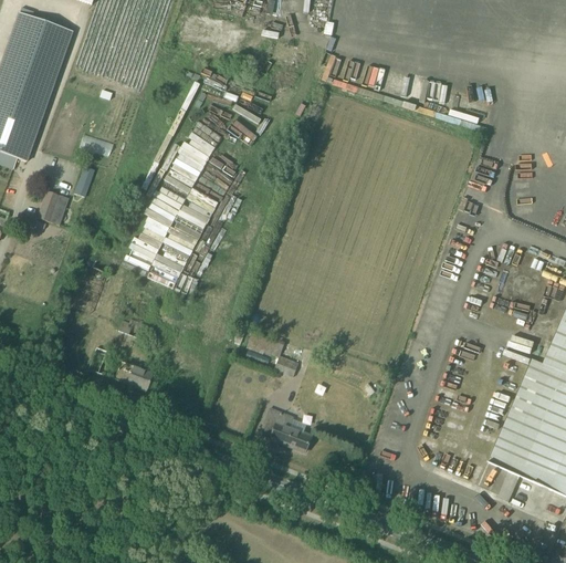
[(25,160),(72,30),(75,19),(31,3),(28,14),(19,11),(0,64),(0,163),(13,167),(17,157),(25,160)]
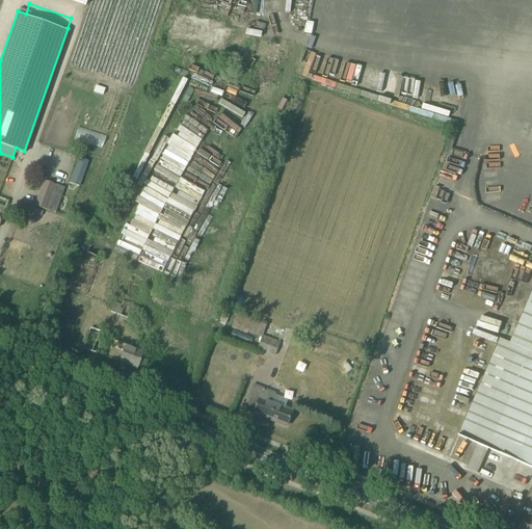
[(383,98),(384,93),(390,94),(392,82),(380,80),(377,97),(383,98)]
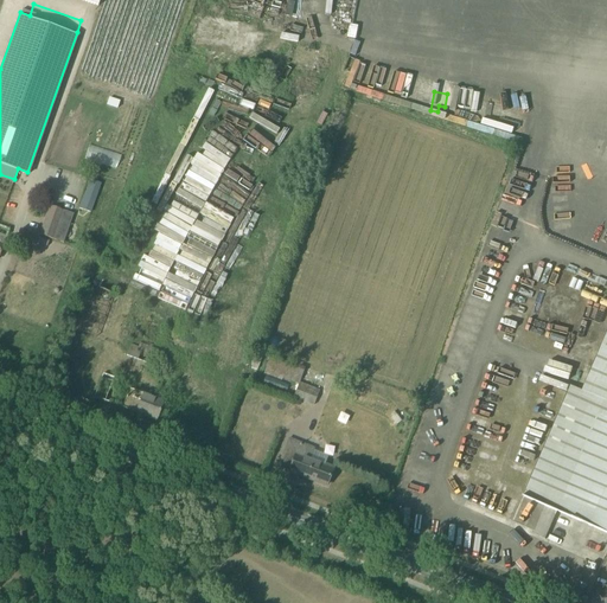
[(80,206),(90,210),(101,180),(89,177),(80,206)]
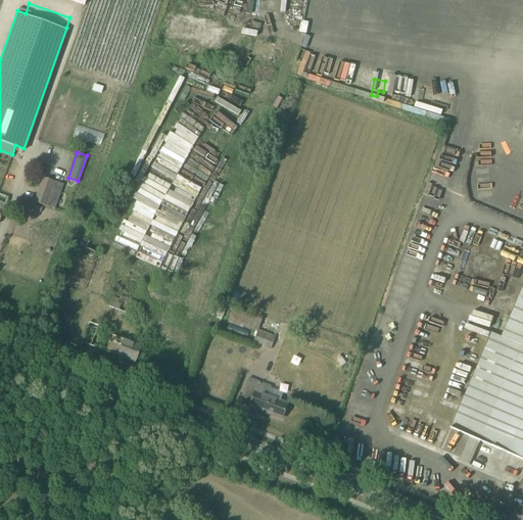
[(77,229),(81,217),(55,206),(64,181),(42,174),(29,211),(77,229)]
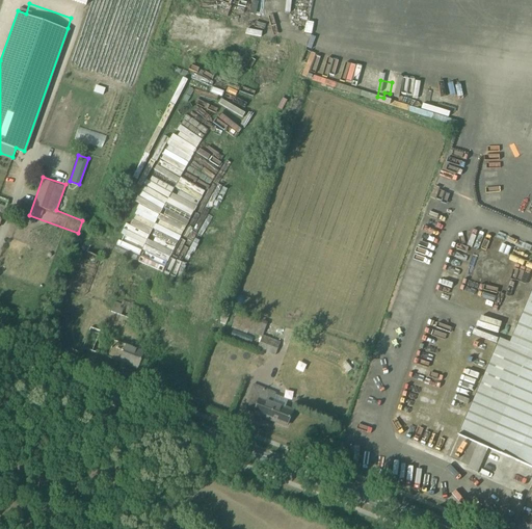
[(531,289),(510,340),(500,336),(459,432),(478,441),(468,466),(478,470),(488,446),(531,465),(531,289)]
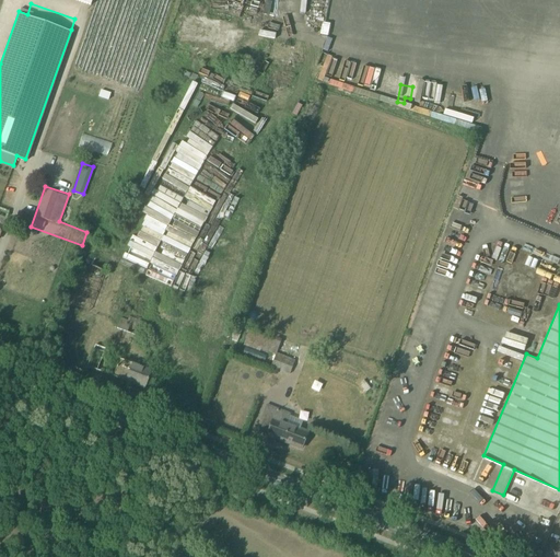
[(129,313),(128,317),(120,315),(116,325),(140,334),(143,324),(146,318),(132,313),(132,314),(129,313)]
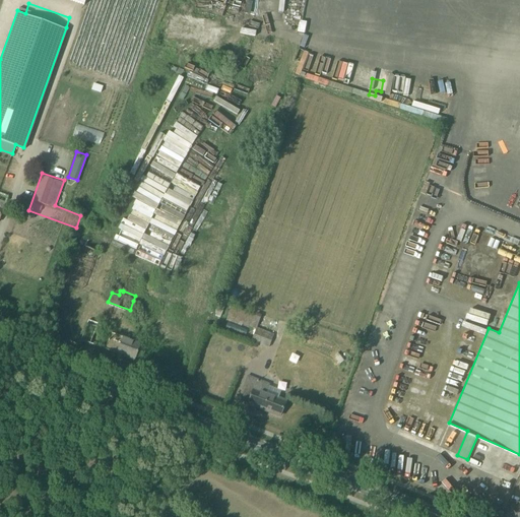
[(228,318),(255,327),(260,311),(232,303),(228,318)]
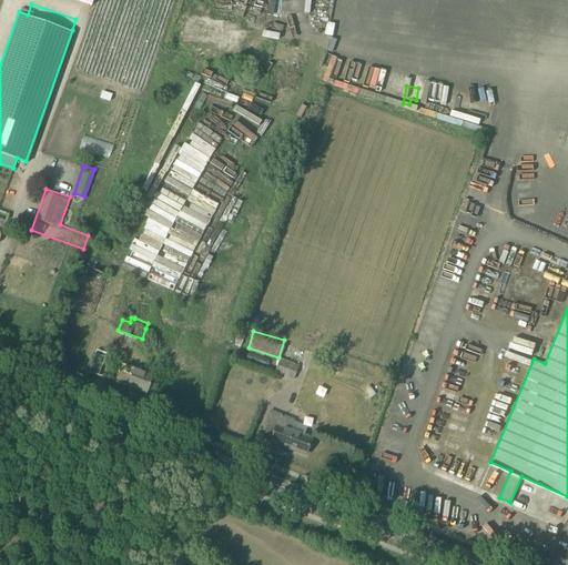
[(88,369),(114,379),(146,391),(153,373),(121,361),(124,352),(109,346),(107,351),(97,347),(88,369)]
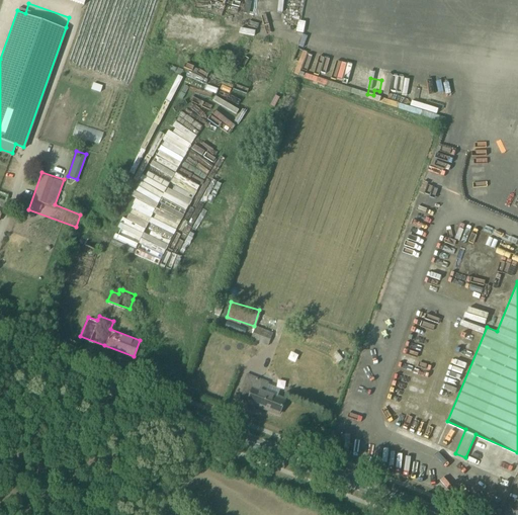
[(273,331),(257,325),(252,339),(268,344),(273,331)]
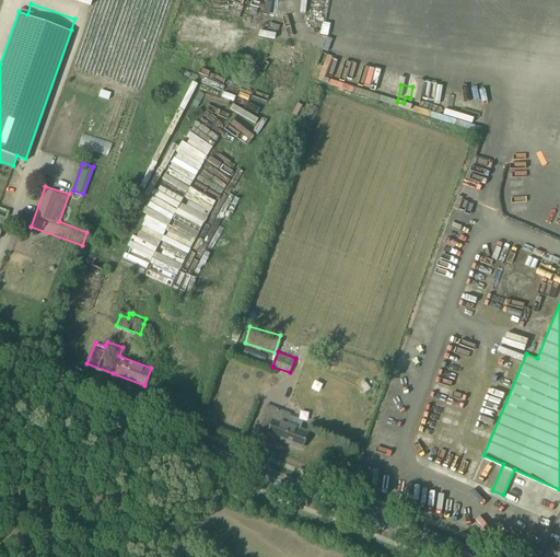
[(256,428),(301,445),(306,431),(286,424),(291,410),(265,401),(256,428)]
